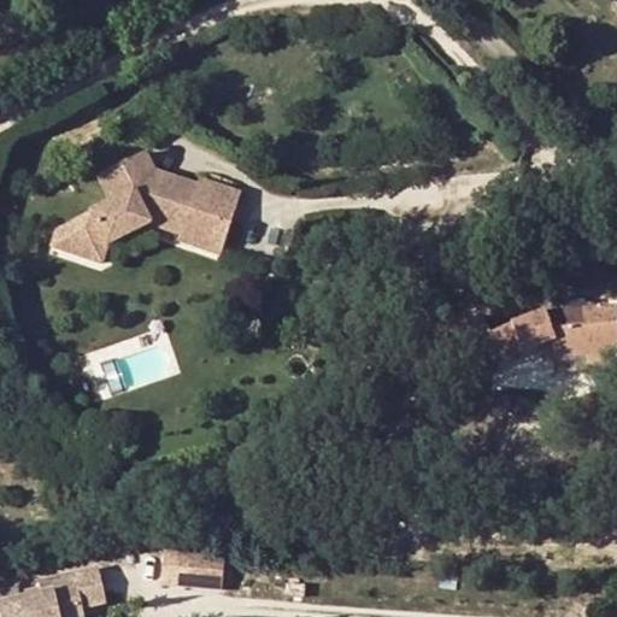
[(51,248),(104,266),(110,248),(151,228),(180,239),(222,252),(242,193),(200,178),(199,182),(183,177),(177,192),(165,188),(159,171),(147,152),(97,178),(111,205),(56,231),(51,248)]
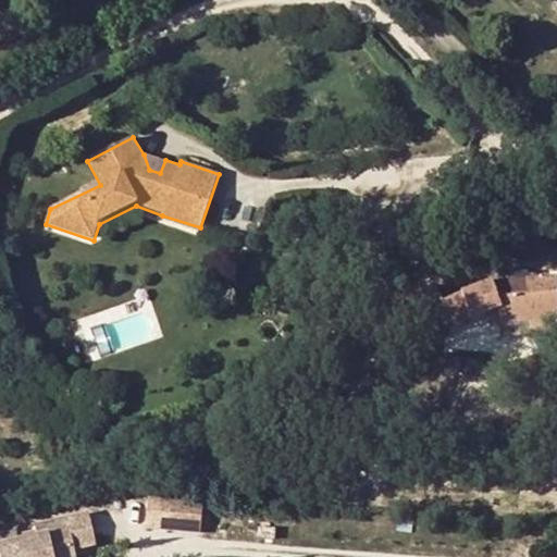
[(144,155),(149,170),(160,173),(165,160),(144,155)]
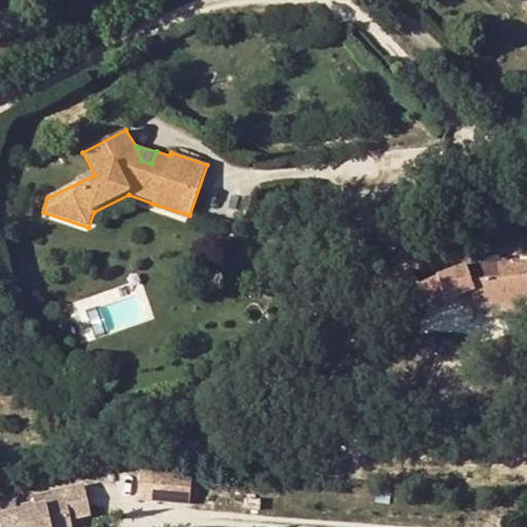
[(153,204),(152,208),(188,220),(189,215),(153,204)]
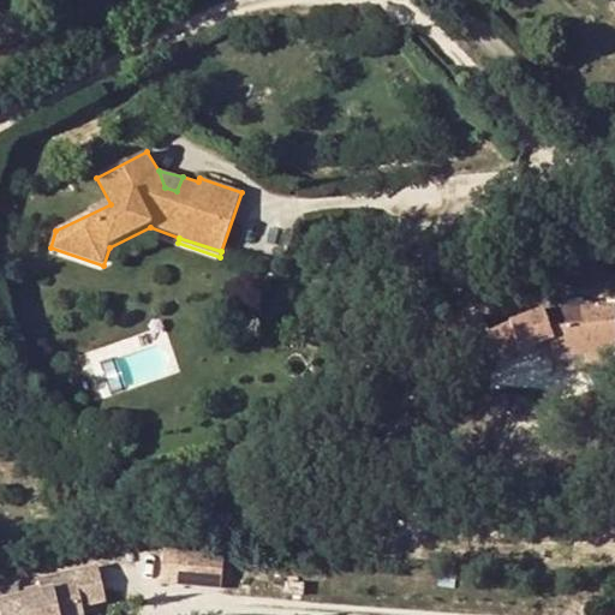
[(457,351),(551,335),(614,318),(614,303),(542,308),(489,326),(483,310),(446,324),(457,351)]
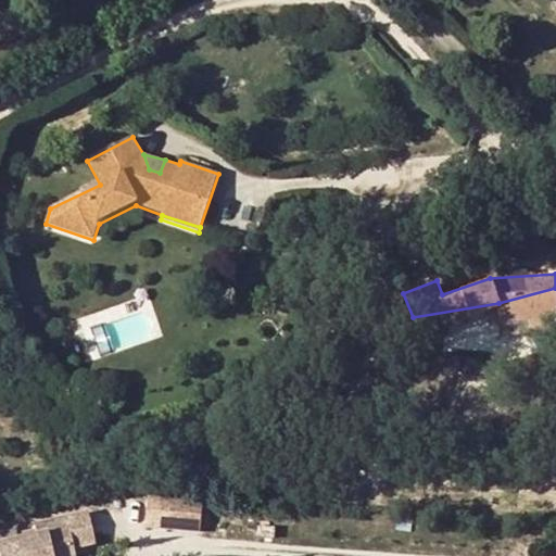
[(555,329),(555,297),(555,288),(498,303),(413,317),(419,335),(500,305),(502,321),(528,318),(529,332),(555,329)]
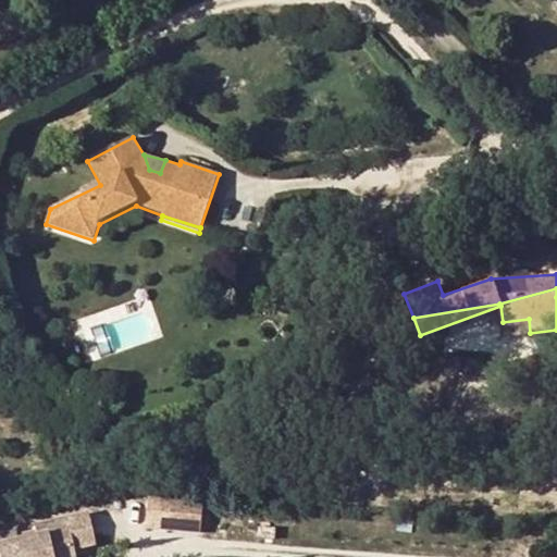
[(532,418),(535,430),(548,425),(544,415),(532,418)]
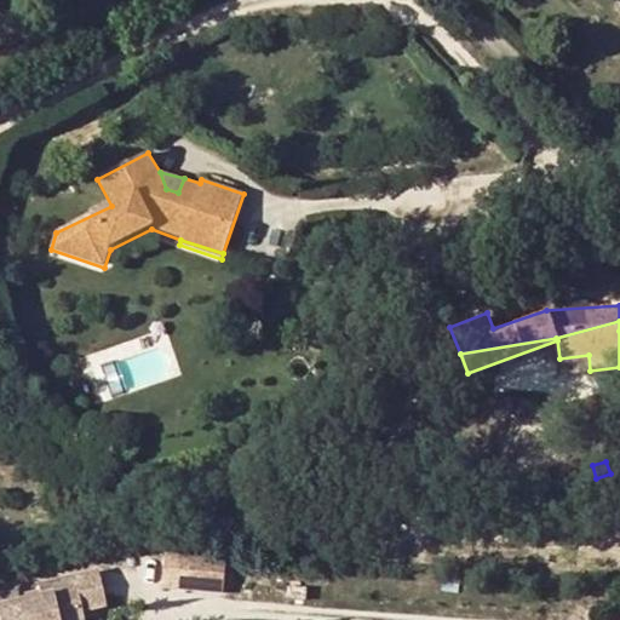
[(190,556),(187,590),(224,593),(227,558),(190,556)]
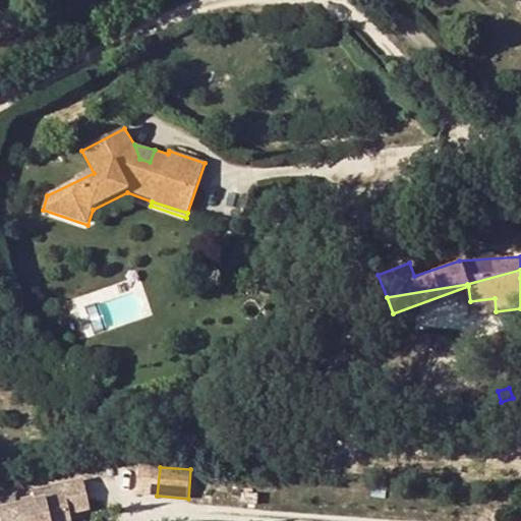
[(0,520),(50,520),(70,515),(90,511),(82,480),(33,493),(35,503),(18,506),(16,496),(0,500),(0,520)]
